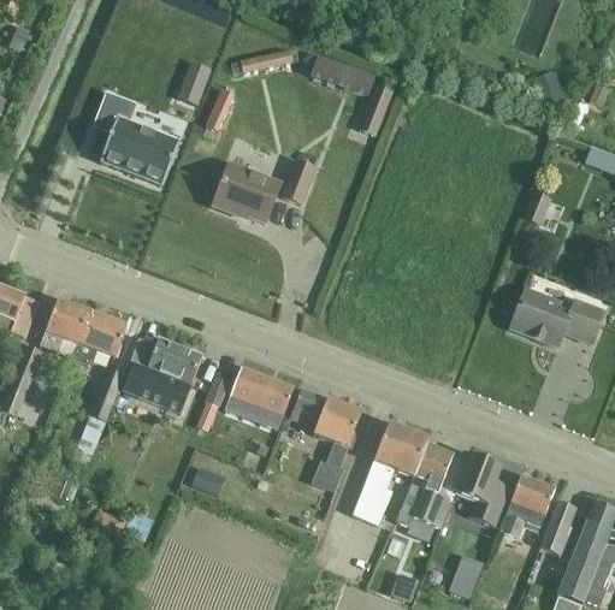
[(12,34),(9,43),(19,48),(24,39),(12,34)]
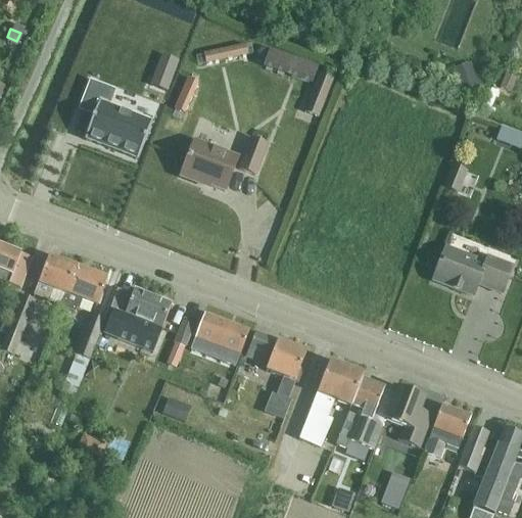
[(245,40),(203,48),(205,60),(248,51),(245,40)]
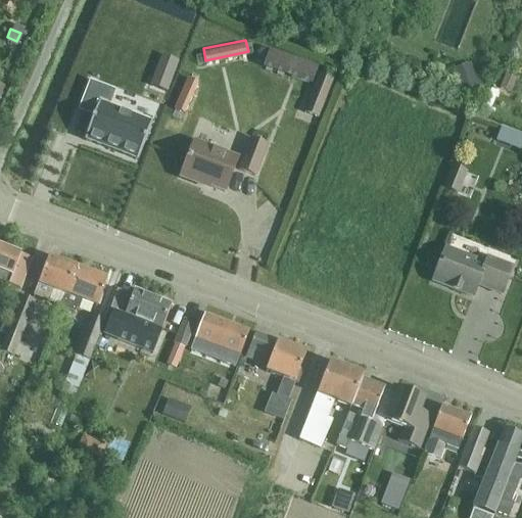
[(262,45),(258,55),(266,57),(269,48),(262,45)]
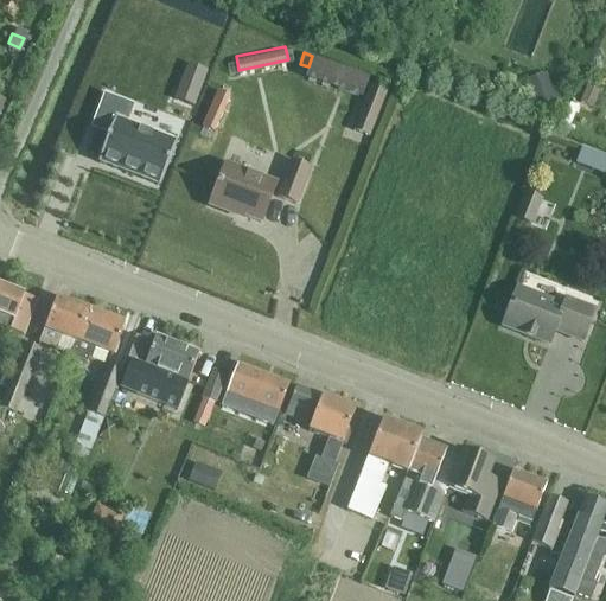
[(308,66),(305,76),(362,96),(369,75),(313,55),(312,56),(308,66)]
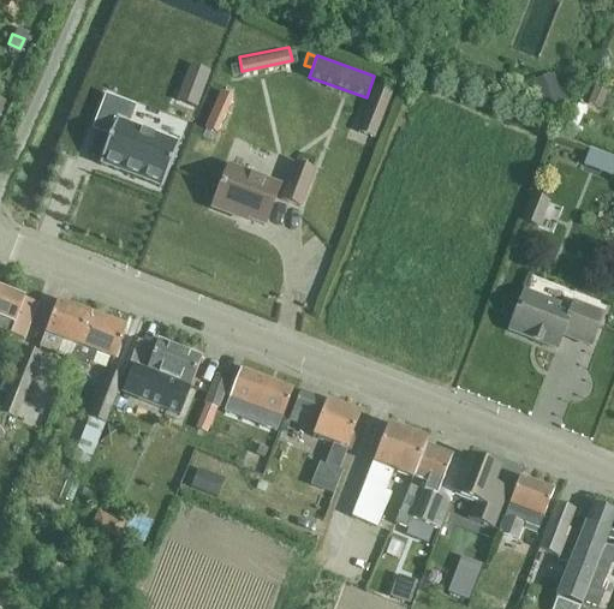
[(375,82),(358,127),(376,133),(393,88),(375,82)]
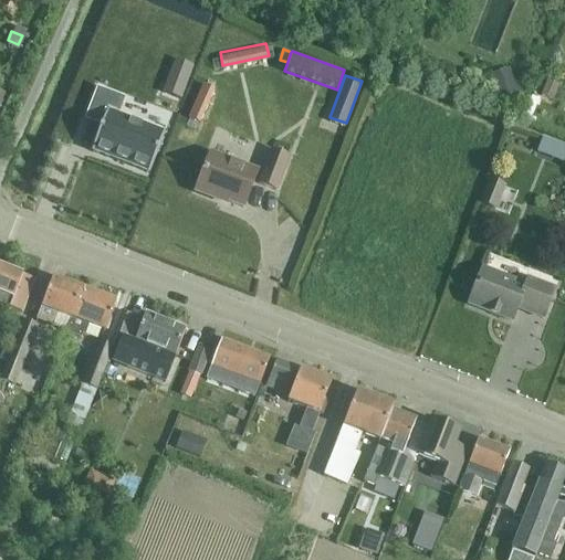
[(514,76),(495,83),(500,97),(519,91),(514,76)]
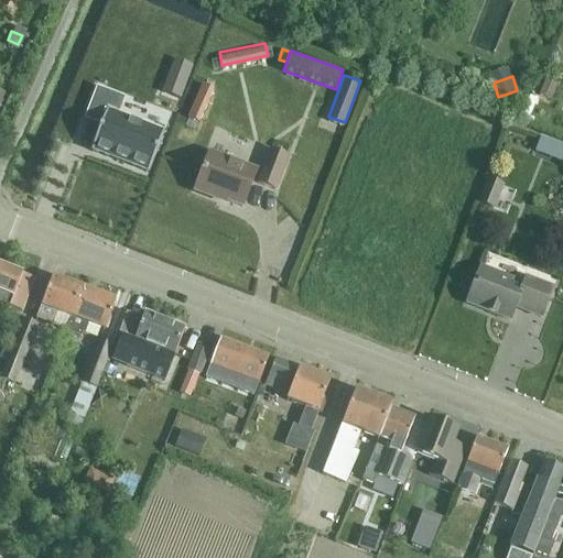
[(544,78),(540,91),(551,96),(555,83),(544,78)]
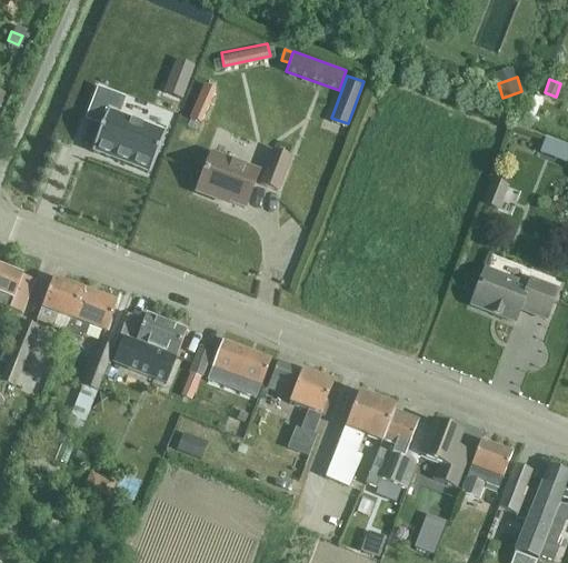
[(203,81),(189,114),(200,119),(215,86),(203,81)]
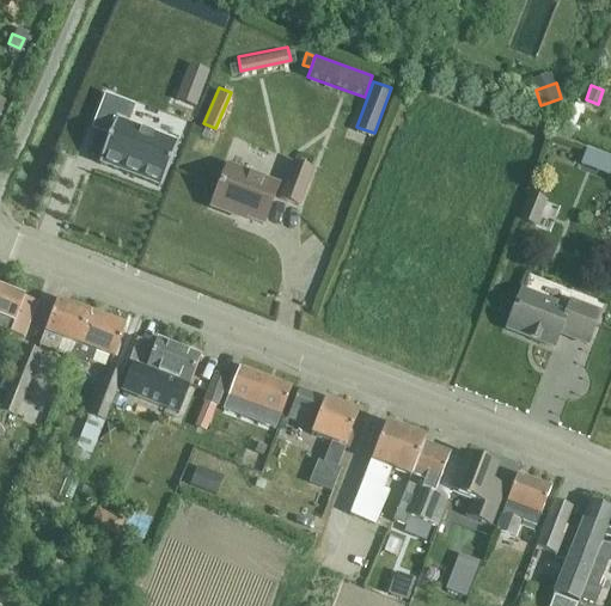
[(107,91),(93,124),(111,132),(99,159),(163,183),(179,140),(129,121),(136,102),(107,91)]
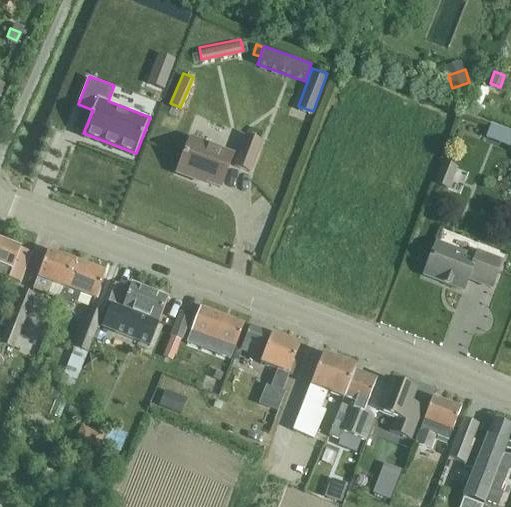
[(510,125),(497,119),(491,134),(510,142),(510,125)]
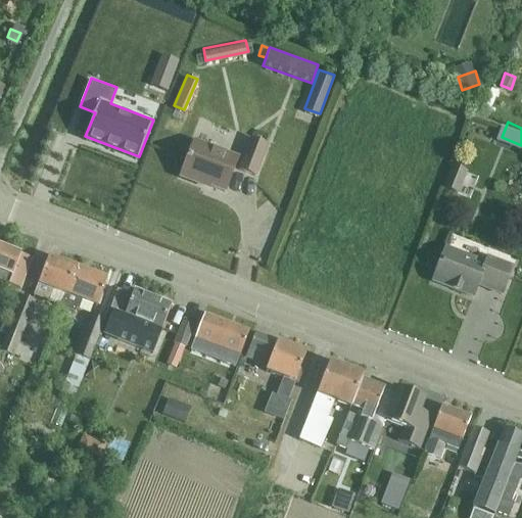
[(250,133),(237,166),(256,173),(268,139),(250,133)]
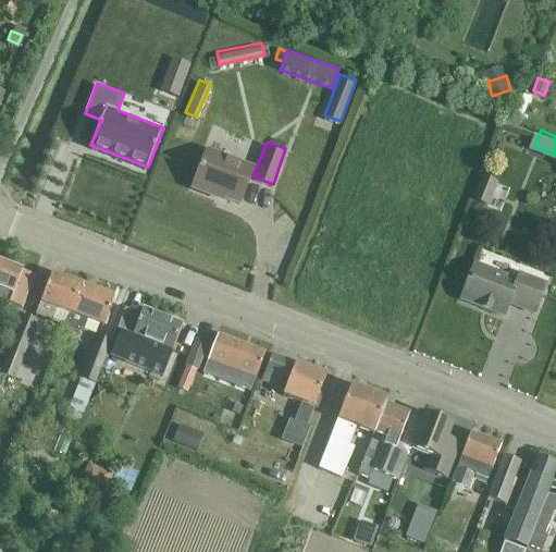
[(255,166),(208,148),(194,184),(217,193),(217,192),(241,200),(255,166)]
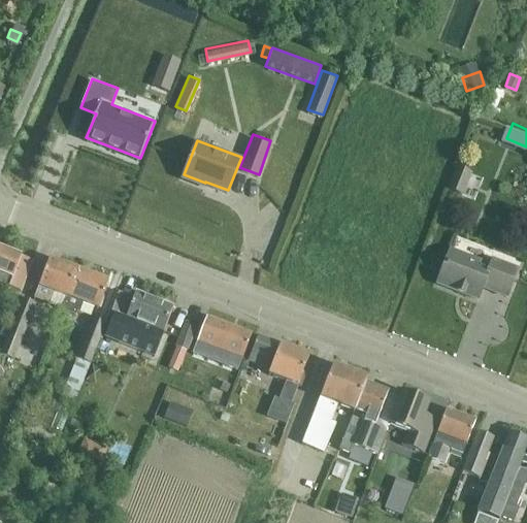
[(473,170),(456,163),(447,187),(463,194),(473,170)]
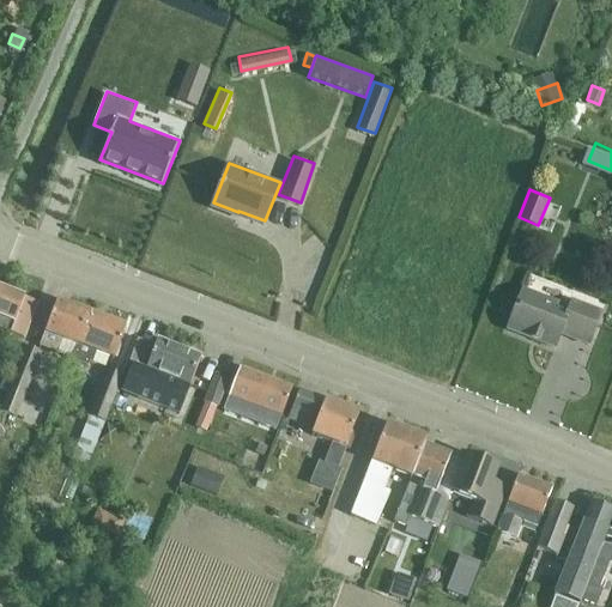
[(0,325),(24,334),(37,298),(0,283),(0,325)]
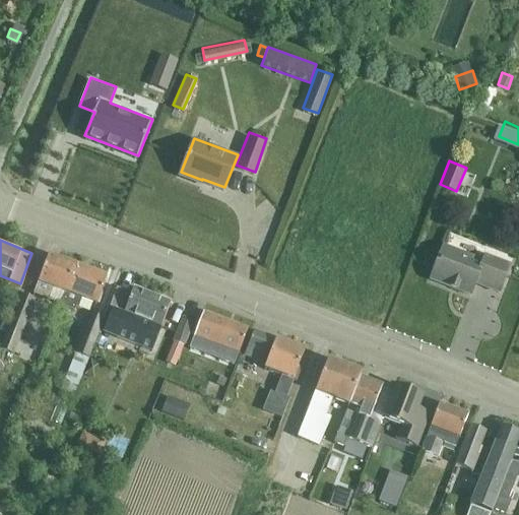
[(483,258),(444,243),(431,276),(471,292),(476,280),(501,290),(511,262),(485,253),(483,258)]
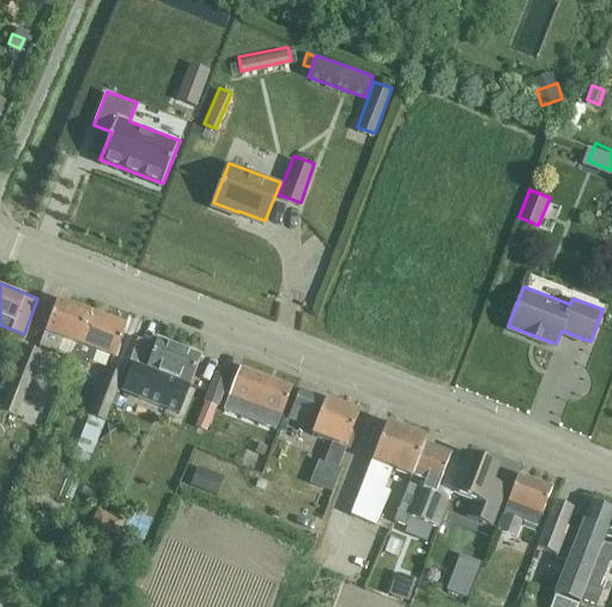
[(59,297),(41,343),(60,350),(73,354),(78,341),(91,309),(59,297)]
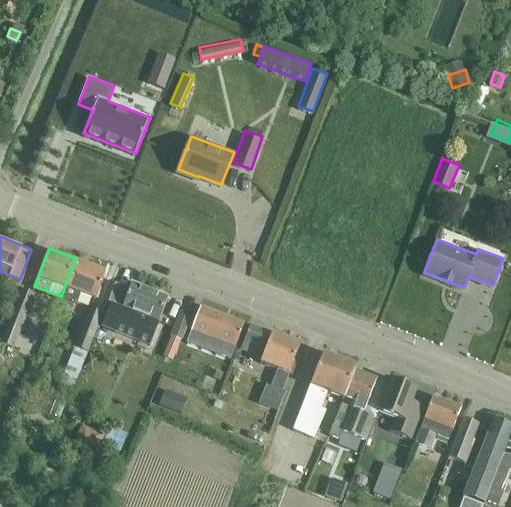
[(76,258),(65,285),(60,297),(76,303),(80,291),(96,297),(106,270),(76,258)]
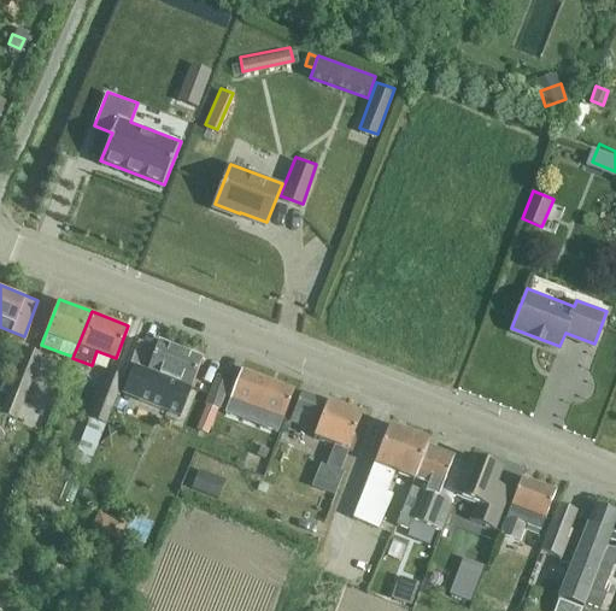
[(150,369),(136,364),(125,391),(168,407),(183,412),(206,356),(162,338),(150,369)]
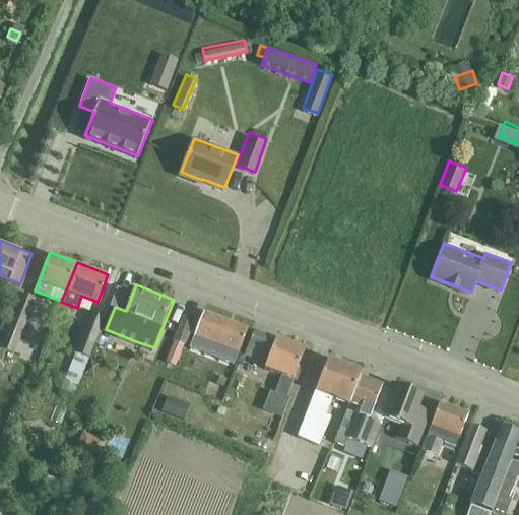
[(124,309),(131,290),(119,284),(112,304),(124,309)]
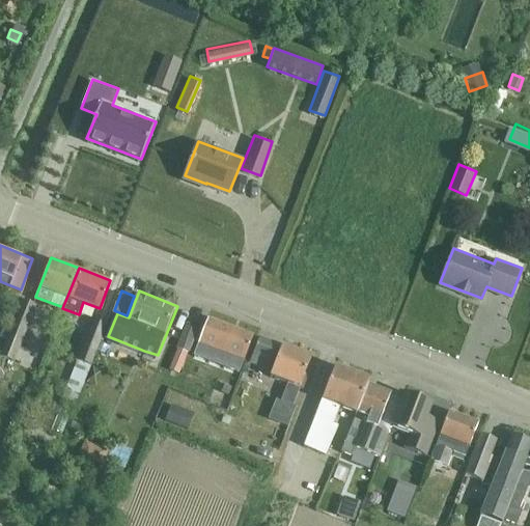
[(15,358),(37,303),(24,297),(1,353),(15,358)]
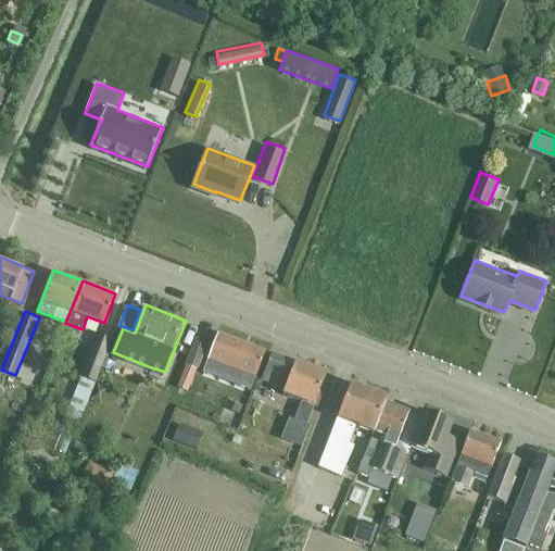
[(256,374),(267,349),(221,330),(211,357),(256,374)]
